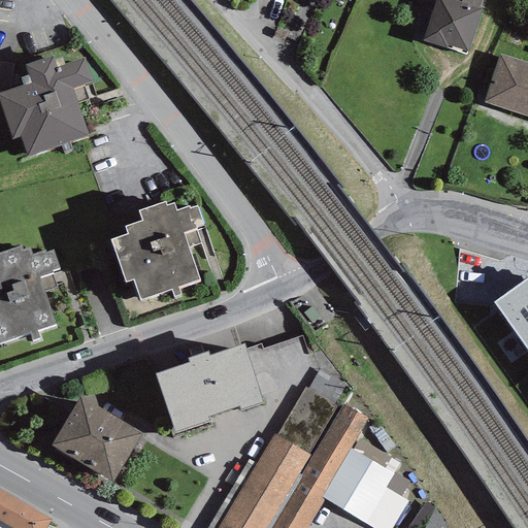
[(450,0),(435,0),(423,41),(467,56),(482,10),(479,9),(460,3),(450,0)]
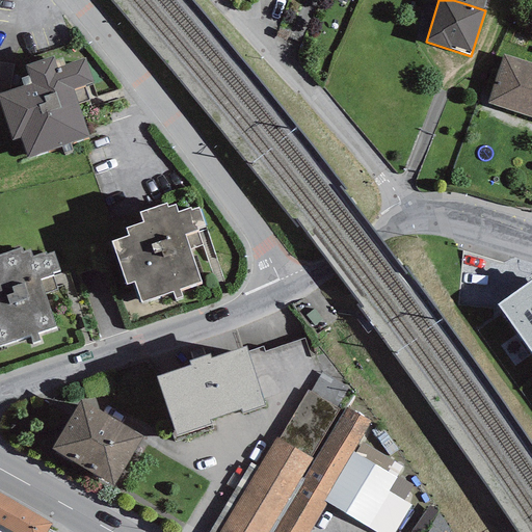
[(464,0),(463,3),(482,9),(484,0),(464,0)]
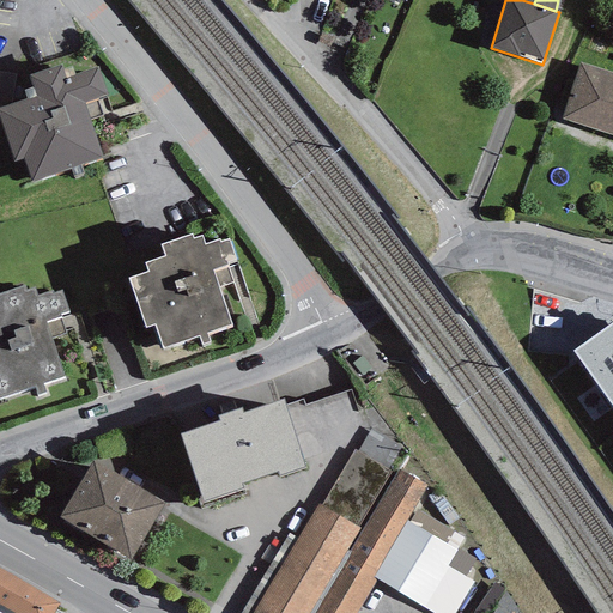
[(612,73),(578,62),(562,120),(612,135),(612,73)]
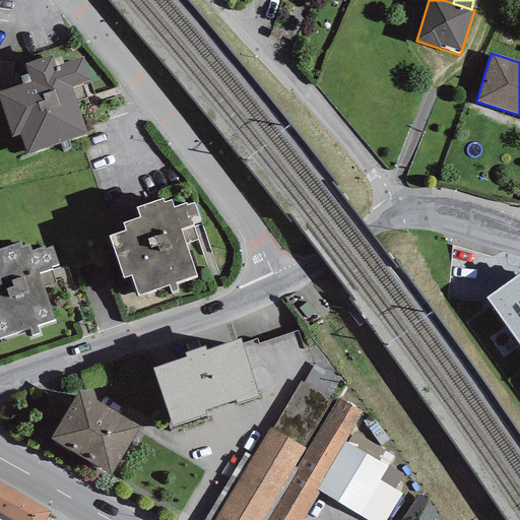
[(30,82),(0,90),(0,104),(12,137),(21,135),(27,154),(88,134),(71,87),(91,80),(83,57),(56,67),(52,56),(24,64),(30,82)]
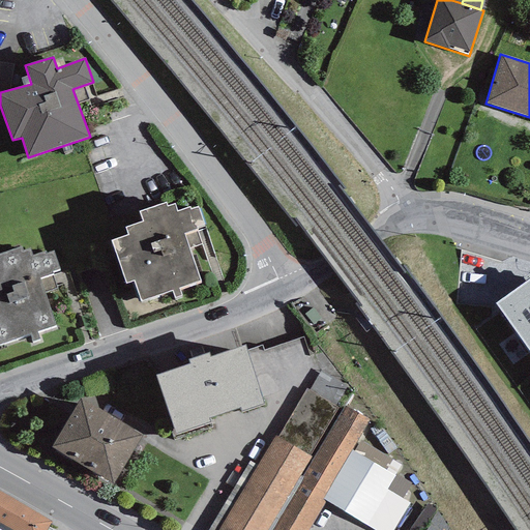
[(127,234),(110,240),(125,284),(134,281),(141,301),(201,281),(184,234),(197,230),(196,227),(203,225),(197,207),(189,210),(188,207),(176,211),(174,204),(168,206),(166,202),(138,212),(141,222),(125,228),(127,234)]
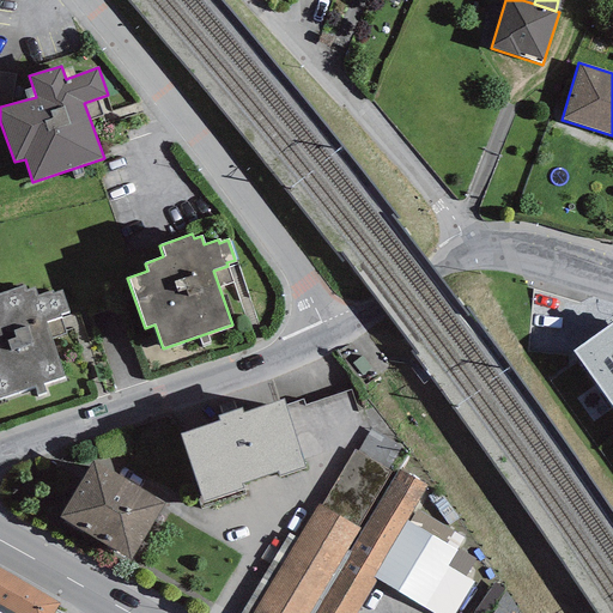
[(0,398),(65,375),(46,322),(60,316),(59,314),(67,310),(61,291),(53,295),(52,291),(37,296),(34,287),(26,290),(25,285),(0,293),(0,398)]
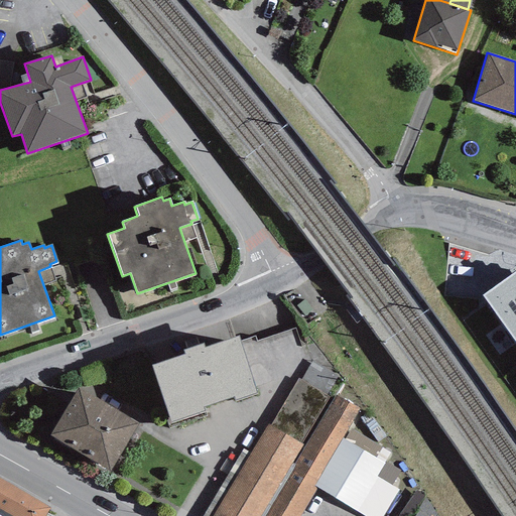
[(515,343),(515,271),(482,295),(515,343)]
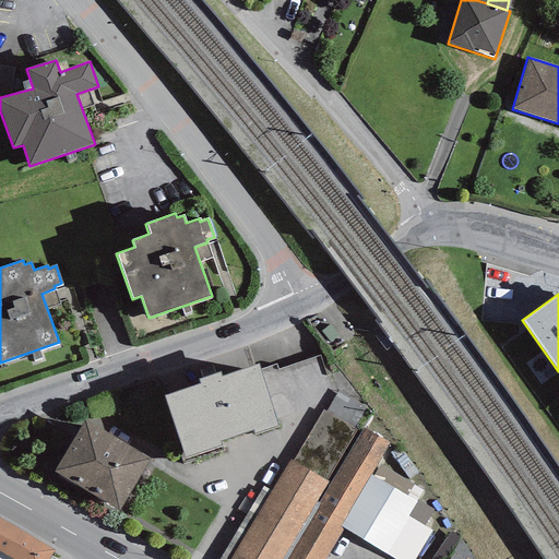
[(201,384),(164,396),(185,458),(222,445),(219,441),(252,430),(254,435),(277,427),(258,365),(222,377),(219,372),(199,380),(201,384)]
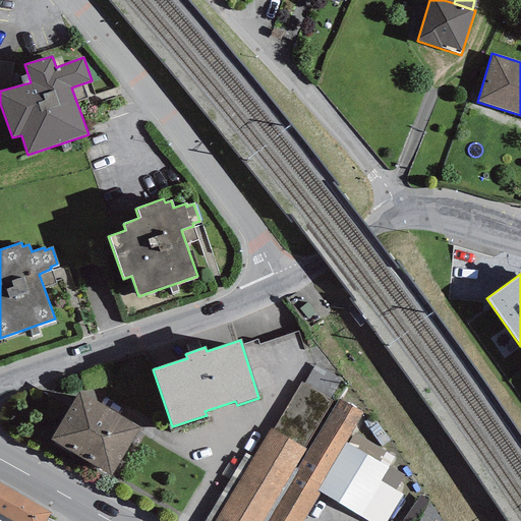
[(271,428),(215,520),(302,520),(320,493),(316,491),(345,442),(361,413),(338,399),(307,450),(304,448),(333,401),(301,383),(273,429),(271,428)]
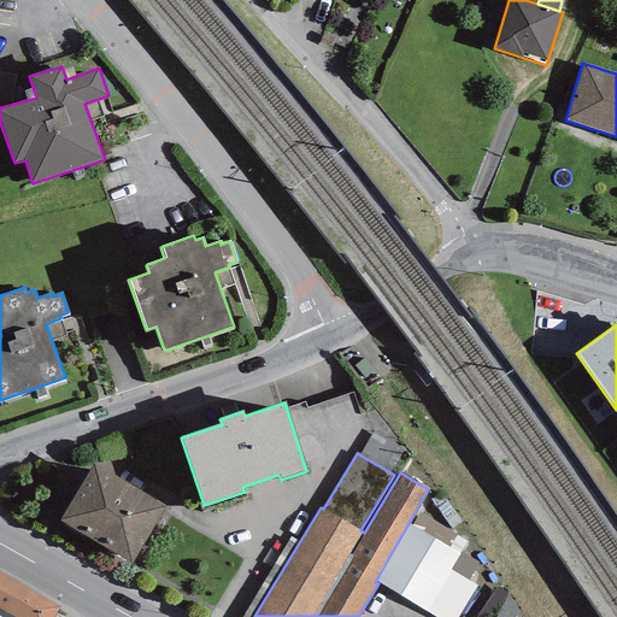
[(165,506),(93,464),(60,521),(133,564),(165,506)]
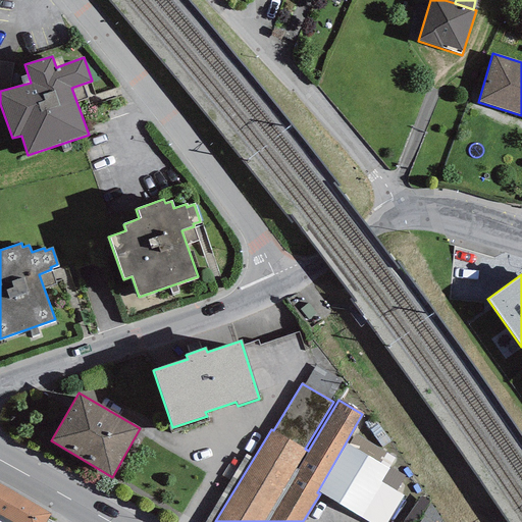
[(349,445),(388,469),(390,467),(395,459),(355,434),(349,445)]
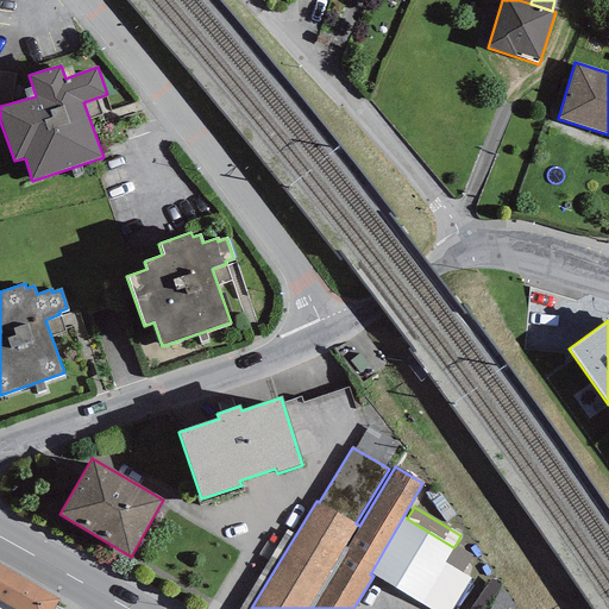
[(403,516),(370,575),(374,576),(428,608),(451,608),(471,578),(462,573),(445,563),(453,547),(407,519),(403,516)]
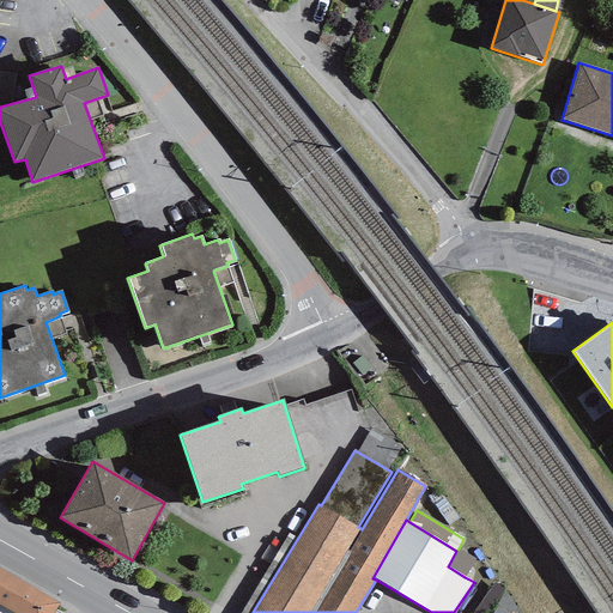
[(448,566),(465,577),(475,559),(459,548),(456,551),(448,566)]
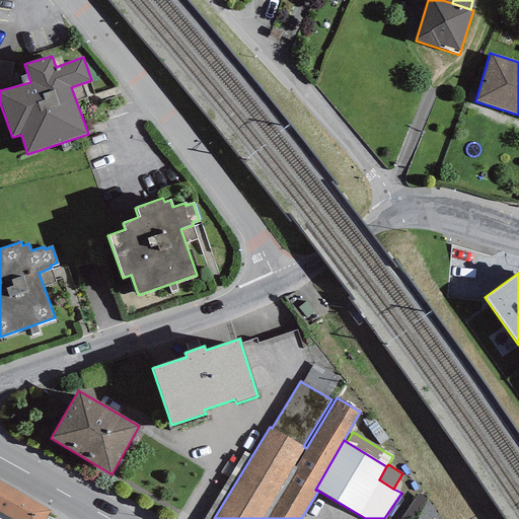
[(51,511),(0,480),(0,512),(11,518),(45,518),(48,516),(51,511)]
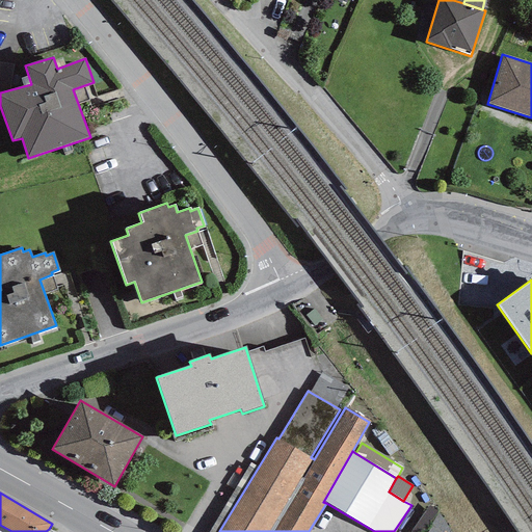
[(413,531),(426,531),(440,512),(429,506),(413,531)]
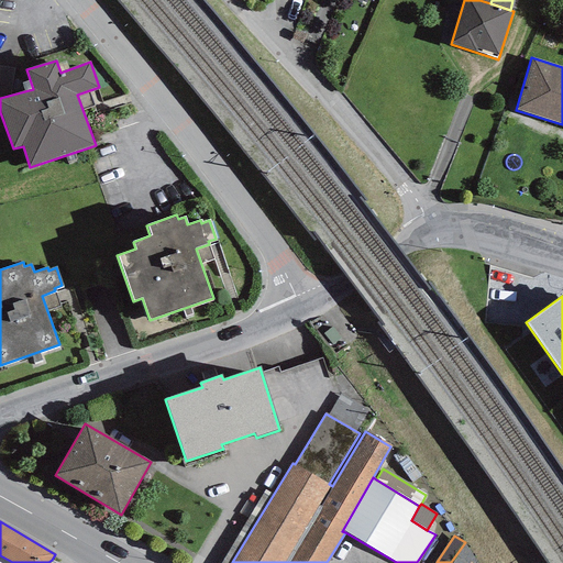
[(477,562),(465,542),(451,562),(477,562)]
